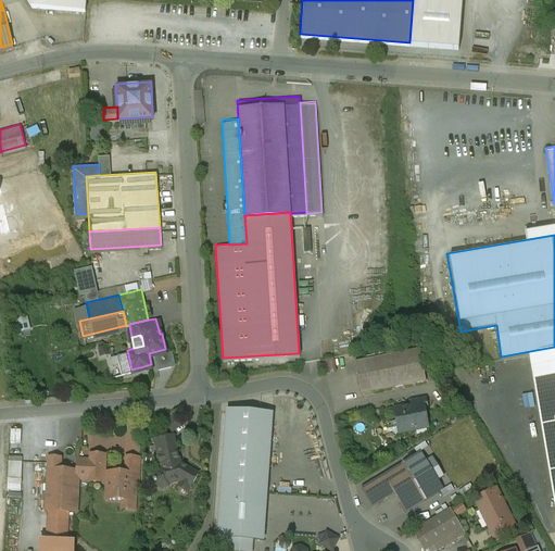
[(418,345),(353,358),(361,390),(425,377),(418,345)]
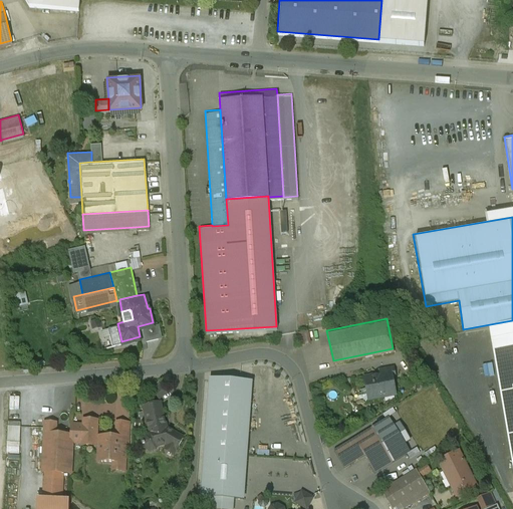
[(299,328),(302,340),(312,338),(309,325),(299,328)]
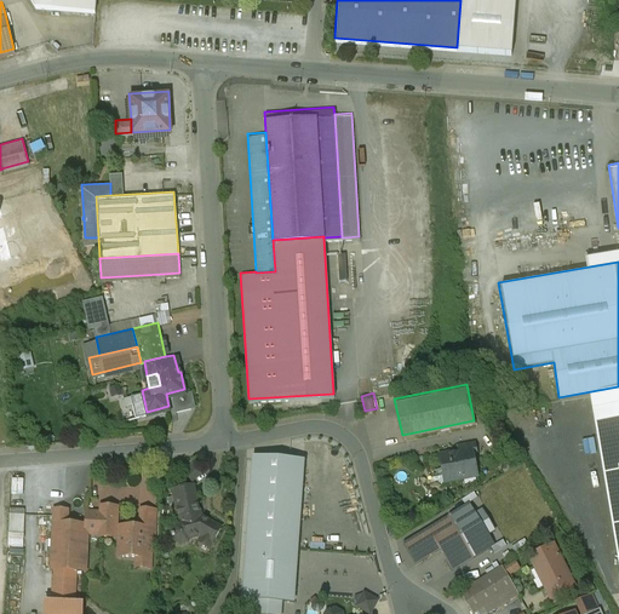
[(474,439),(458,441),(459,447),(439,452),(441,466),(445,468),(446,476),(443,476),(443,477),(462,475),(464,471),(474,469),(475,471),(476,471),(473,452),(476,451),(474,439)]
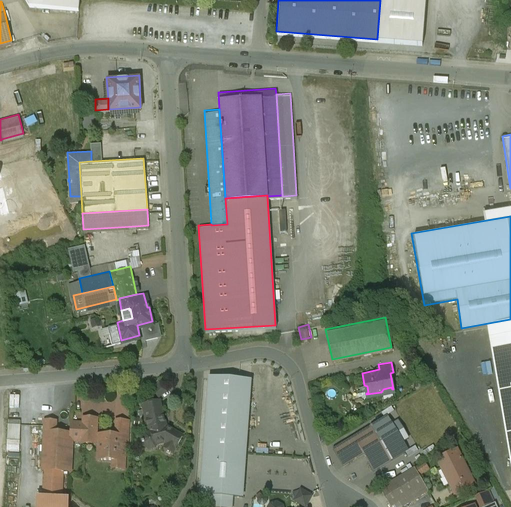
[(237,398),(206,396),(203,447),(242,449),(243,428),(235,428),(237,398)]
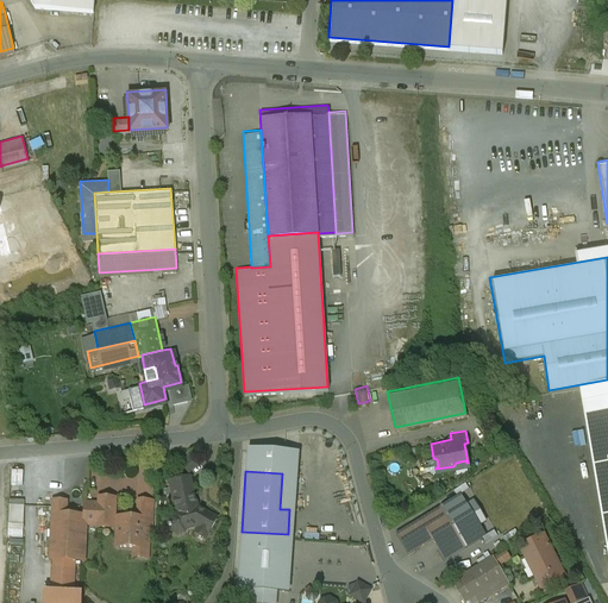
[(185,473),(169,478),(173,494),(170,494),(174,506),(177,504),(179,510),(171,512),(168,517),(169,520),(168,521),(168,522),(169,522),(170,525),(176,528),(183,527),(185,523),(195,521),(207,528),(215,514),(206,508),(204,510),(196,506),(195,504),(193,503),(193,501),(185,473)]
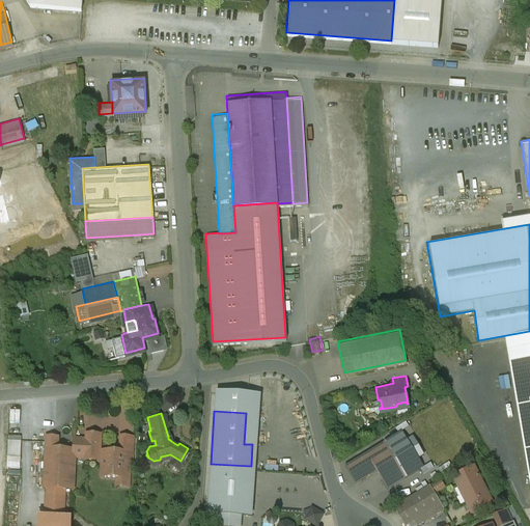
[(98,431),(86,430),(86,435),(85,453),(85,455),(96,457),(96,447),(98,431)]
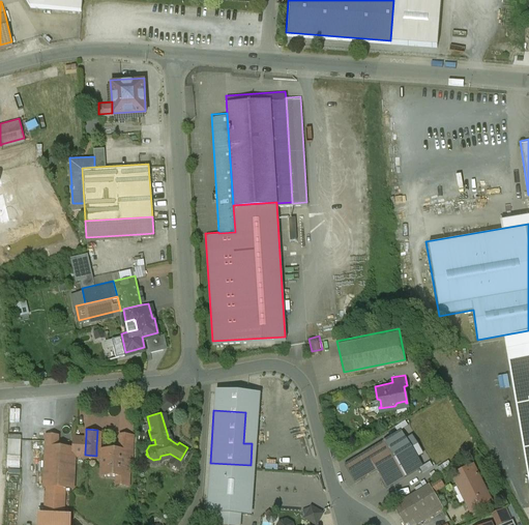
[(8,430),(7,462),(21,462),(21,430),(8,430)]
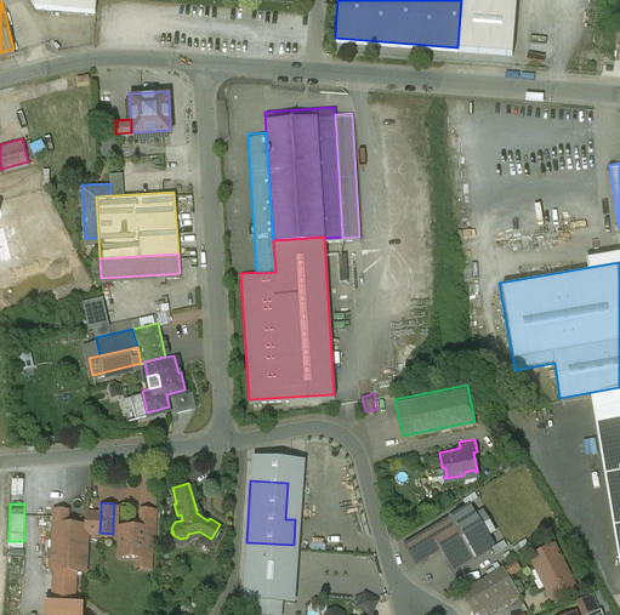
[(85,522),(66,520),(67,507),(55,506),(51,565),(55,565),(74,567),(84,567),(86,530),(86,522),(85,522)]
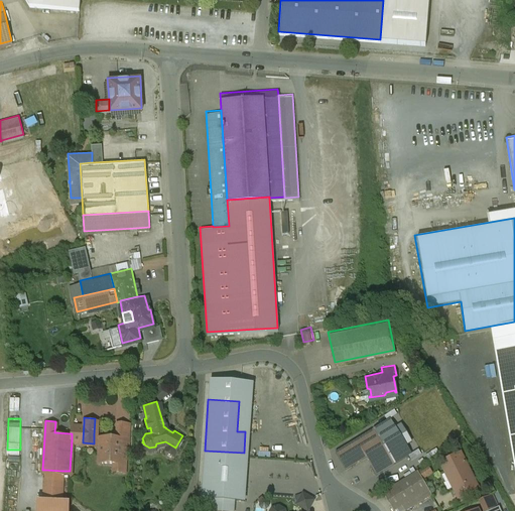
[(84,422),(72,422),(71,433),(72,433),(72,440),(83,440),(84,422)]
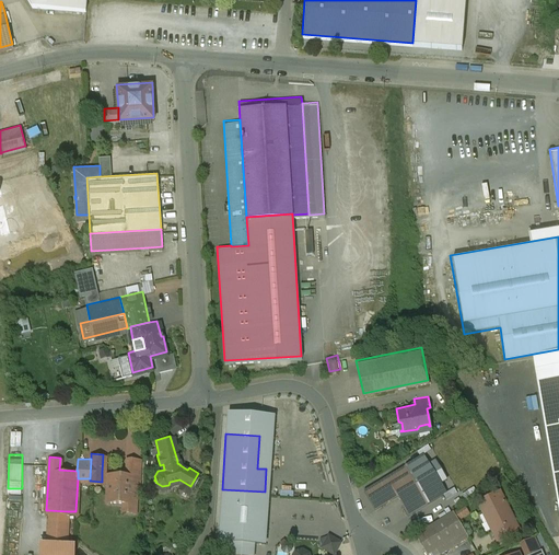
[(427,499),(404,462),(385,473),(386,474),(396,492),(408,511),(427,499)]
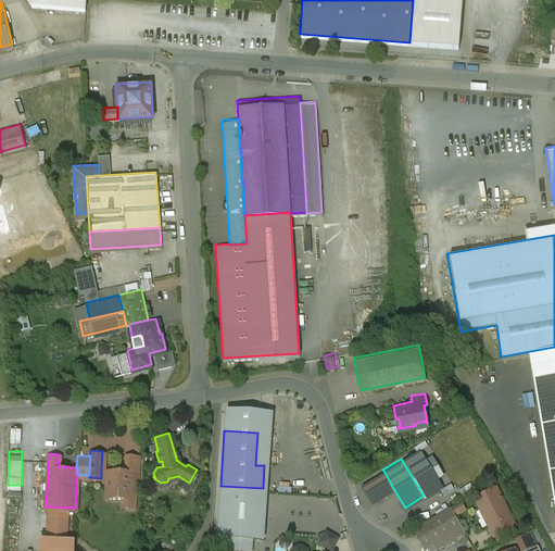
[(125,470),(101,468),(101,478),(106,478),(105,495),(123,496),(122,505),(135,505),(135,484),(131,484),(131,466),(125,466),(125,470)]
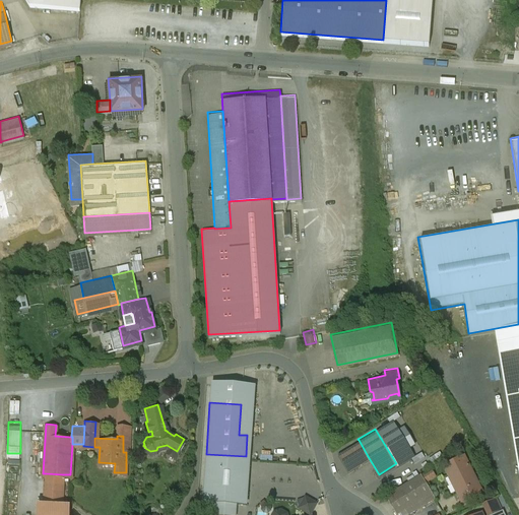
[(359,440),(338,452),(347,468),(368,456),(359,440)]
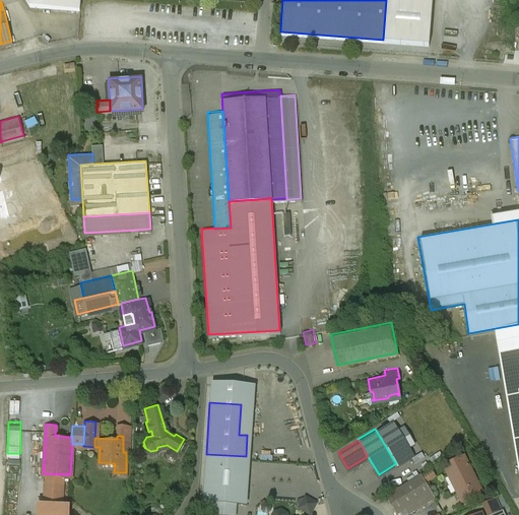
[(481,489),(463,452),(443,462),(461,499),(481,489)]
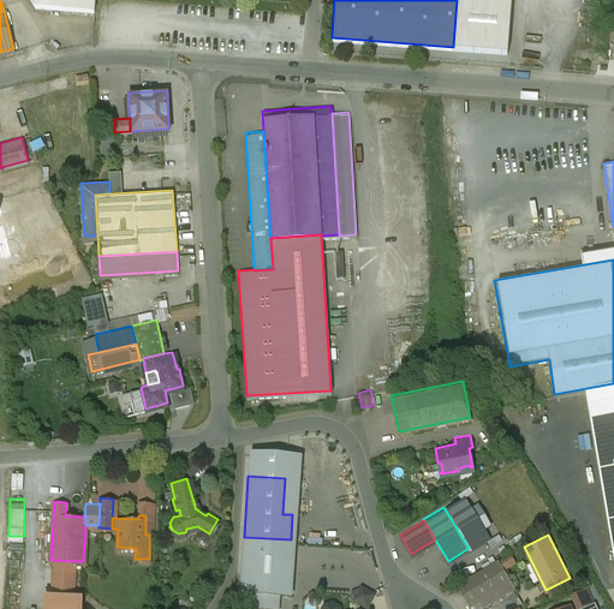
[(513,551),(504,557),(507,563),(517,559),(513,551)]
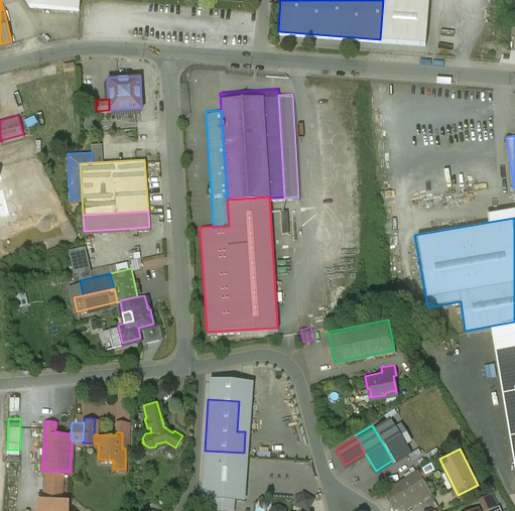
[(245,468),(204,466),(202,495),(244,497),(245,468)]
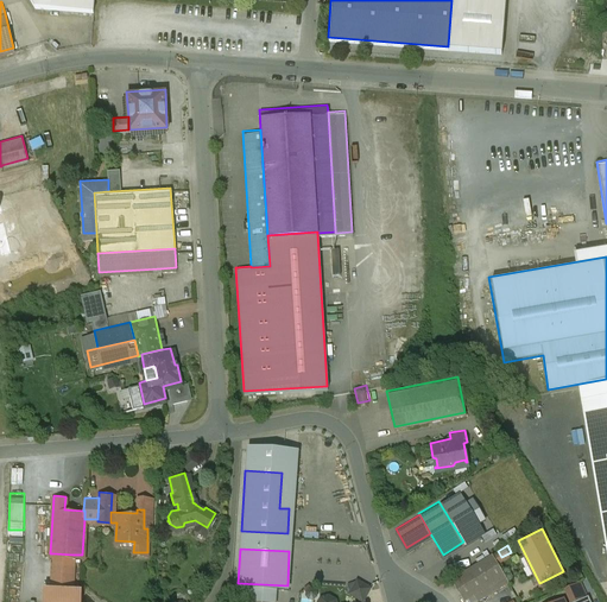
[(492,552),(450,577),(462,597),(473,591),(476,597),(507,578),(492,552)]
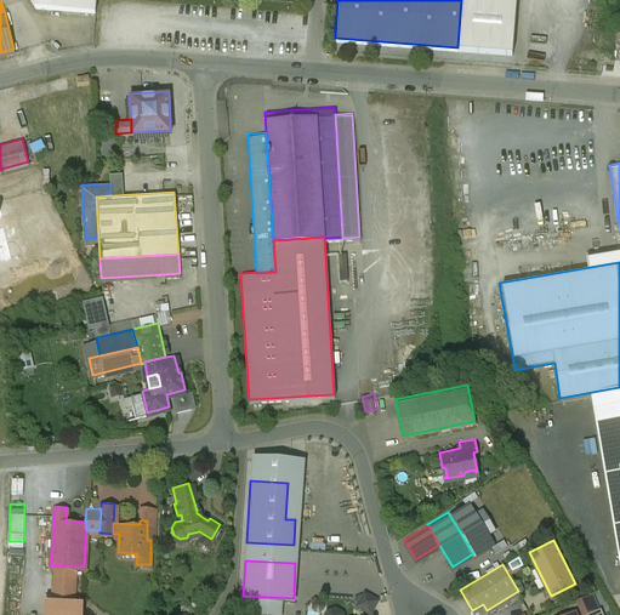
[(74,567),(55,565),(52,598),(73,599),(74,567)]
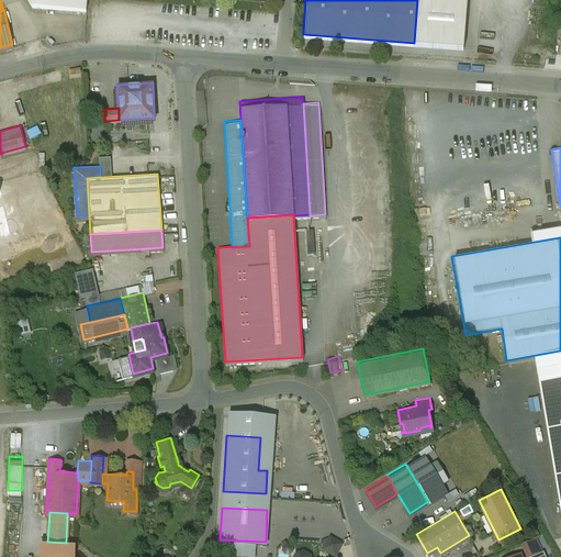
[(337,553),(344,539),(326,532),(321,544),(337,553)]
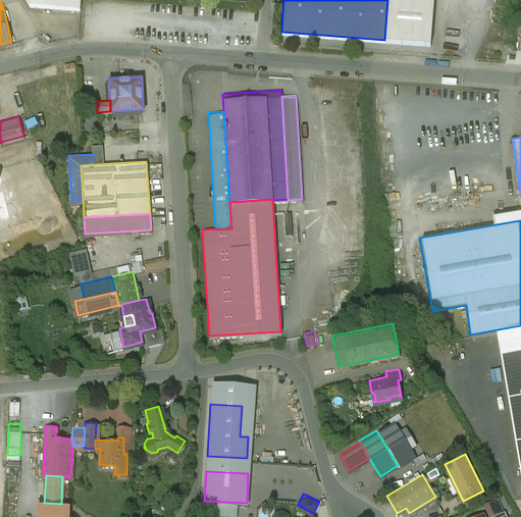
[(490,514),(508,507),(502,494),(484,500),(490,514)]
